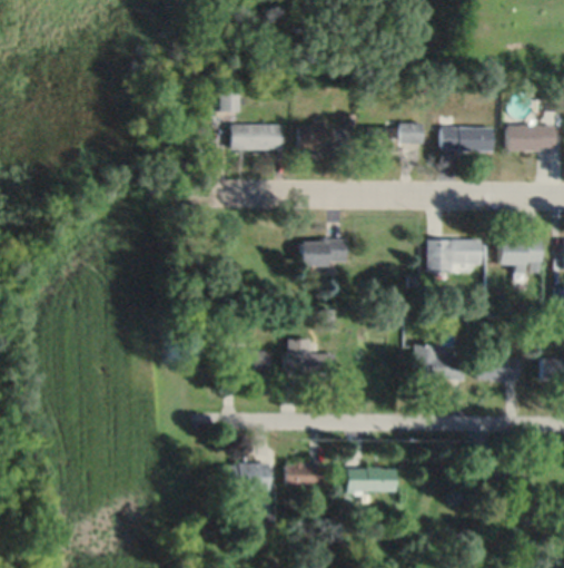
[(218,113),(240,113),(240,90),(218,90),(218,113)]
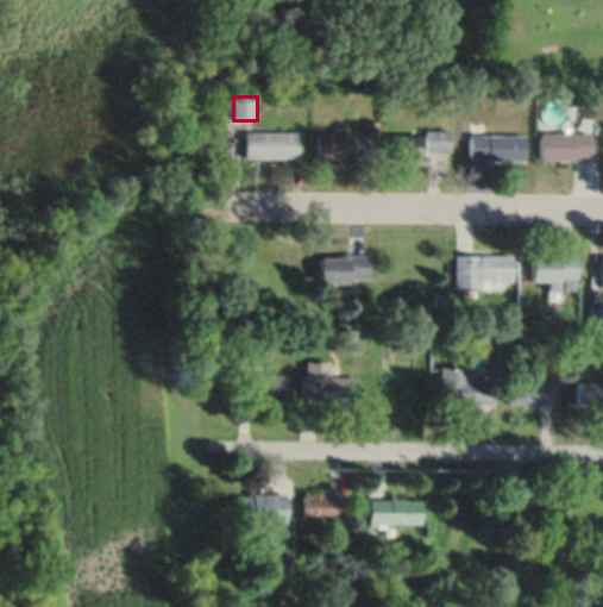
[(302,133),(247,133),(247,160),(302,160),(302,133)]
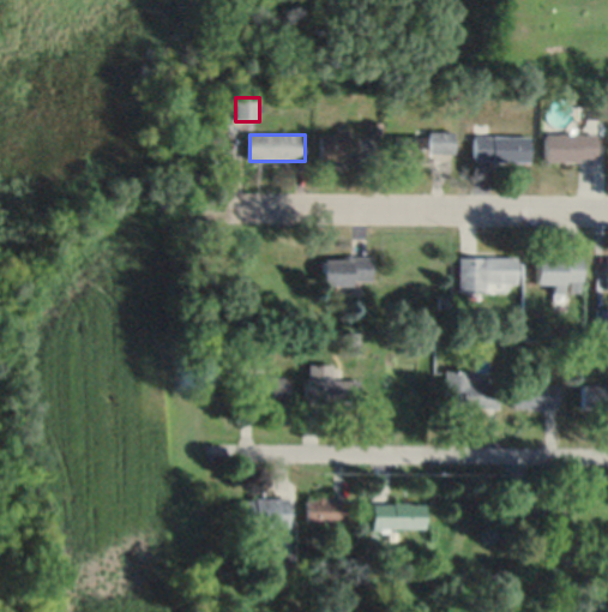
[(457,135),(401,135),(401,163),(429,163),(429,156),(457,156),(457,135)]
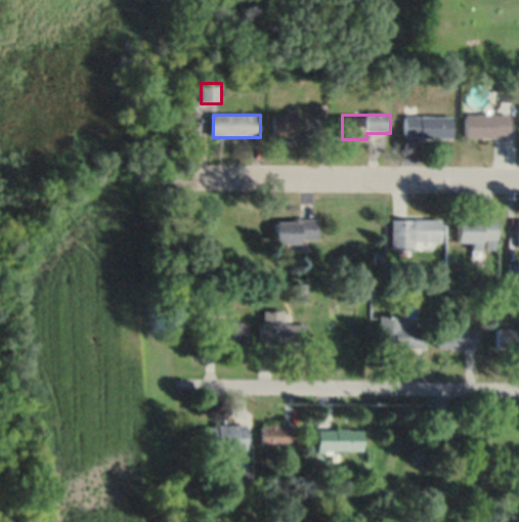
[(513,138),(513,115),(469,115),(469,138),(513,138)]
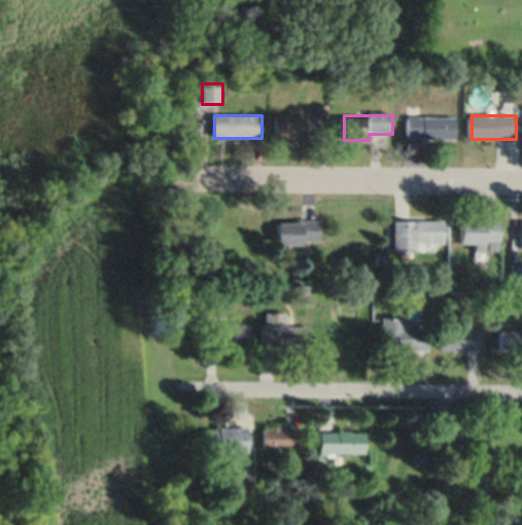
[(308,116),(276,116),(276,138),(308,138),(308,116)]
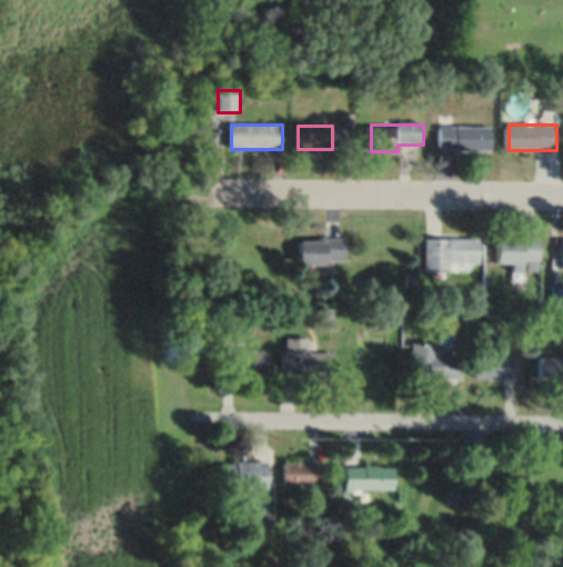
[(441,151),(494,151),(494,127),(441,127),(441,151)]
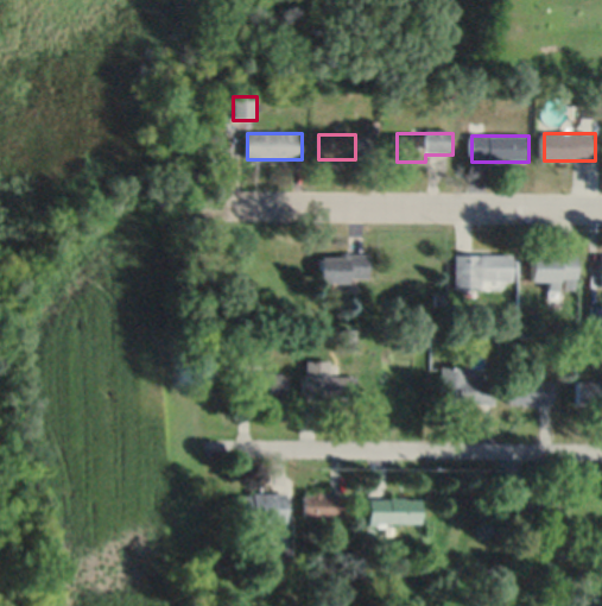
[(371,257),(323,257),(323,283),(371,283),(371,257)]
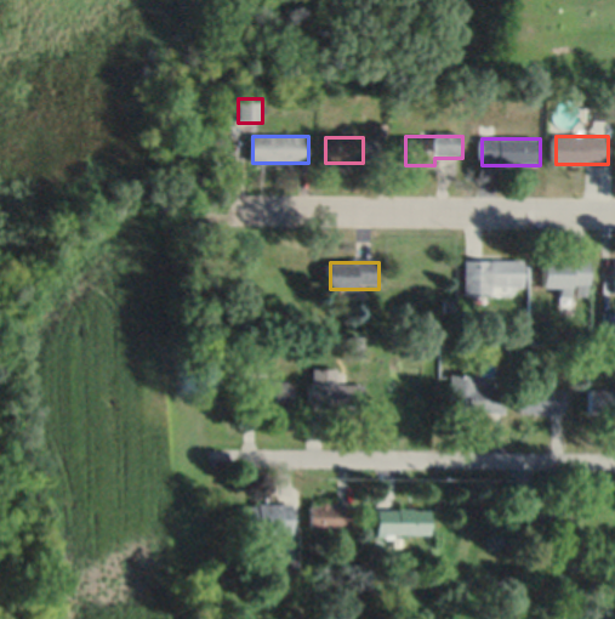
[(525,262),(466,262),(466,296),(494,296),(494,289),(525,289),(525,262)]
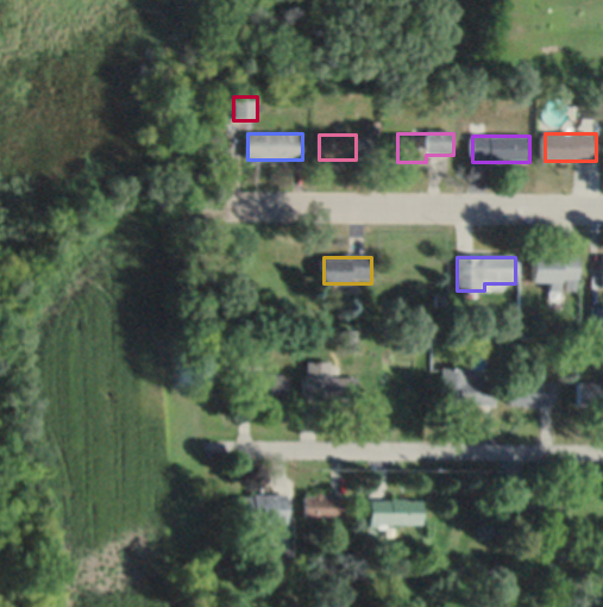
[(580,257),(536,257),(535,282),(548,283),(548,292),(580,293),(580,257)]
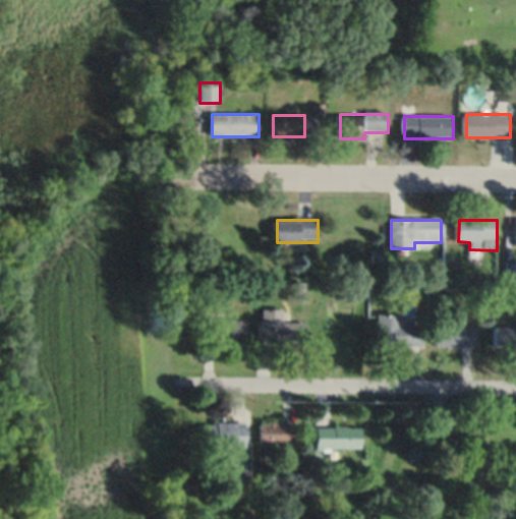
[(284,310),(262,310),(262,344),(307,344),(307,324),(284,323),(284,310)]
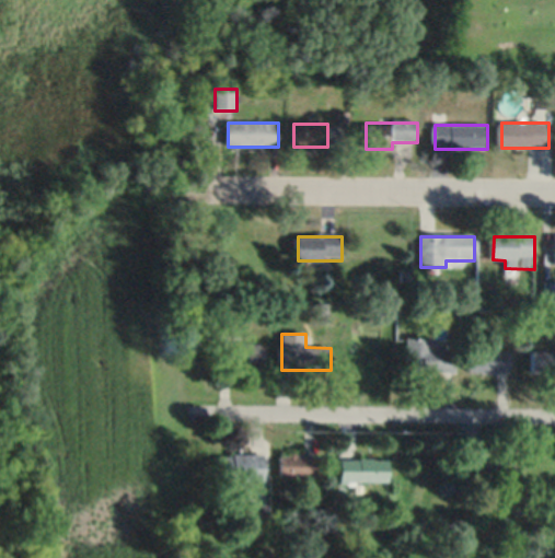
[(435,350),(435,339),(408,339),(408,373),(459,373),(459,350),(435,350)]
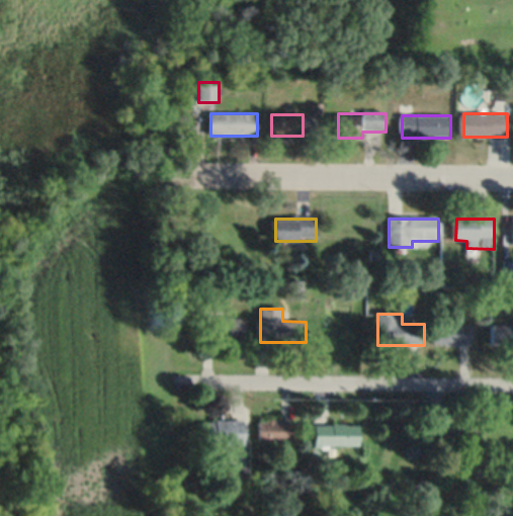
[(209,320),(209,342),(247,342),(247,320),(209,320)]
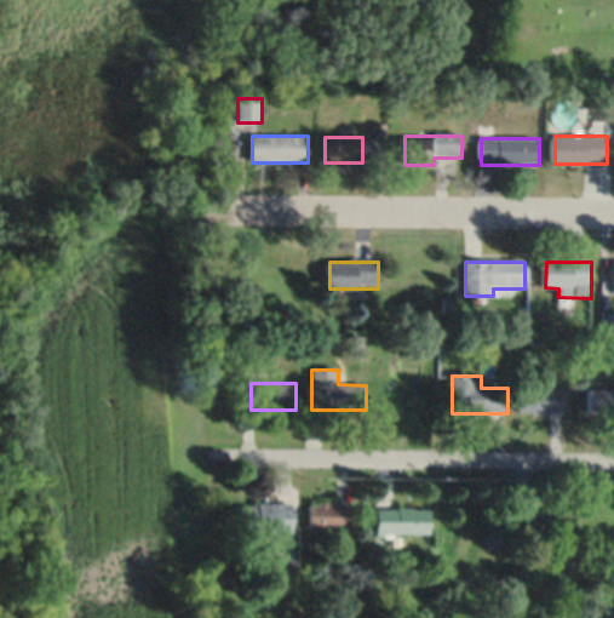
[(567,413),(567,390),(523,390),(523,413),(567,413)]
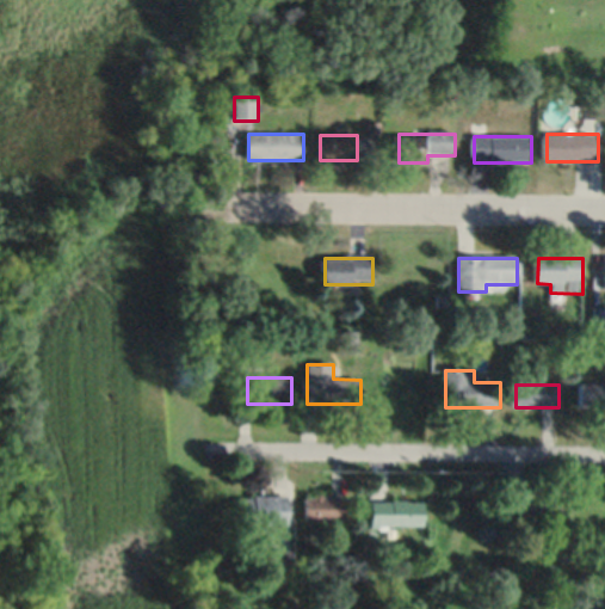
[(604,385),(579,385),(579,410),(604,410),(604,385)]
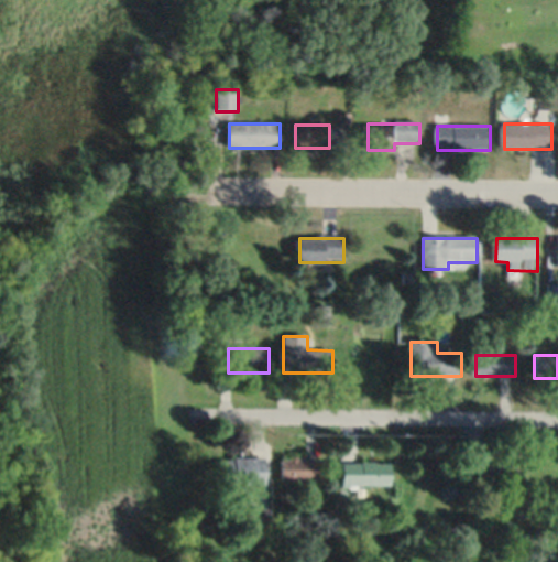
[(267,485),(267,458),(220,458),(220,485),(267,485)]
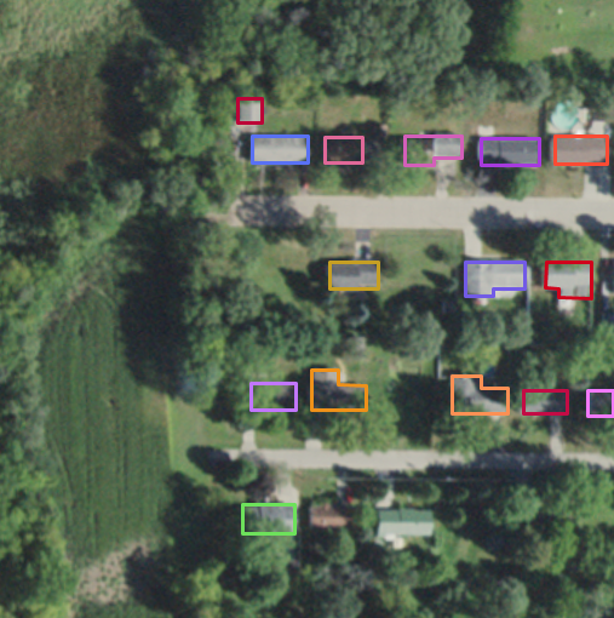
[(353,504),(311,504),(311,528),(353,528),(353,504)]
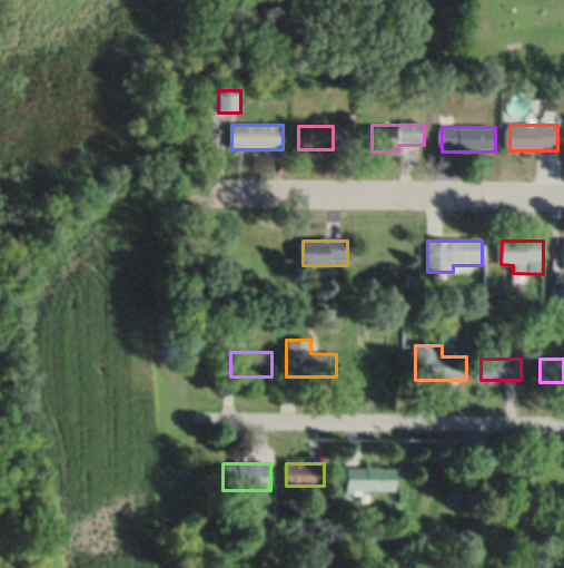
[(349,467),(349,492),(398,492),(398,467),(349,467)]
